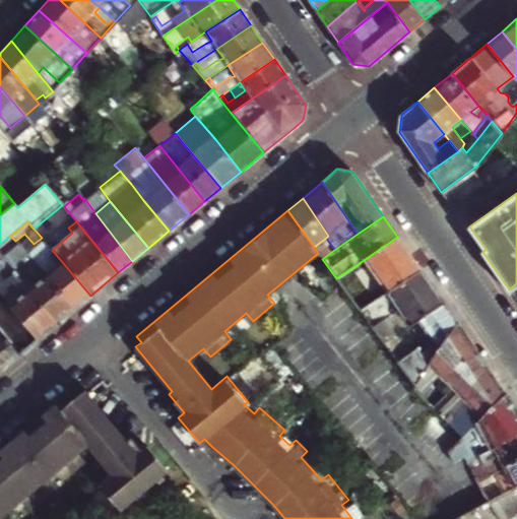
[(10,236),(0,244),(0,255),(2,257),(17,244),(15,241),(10,236)]
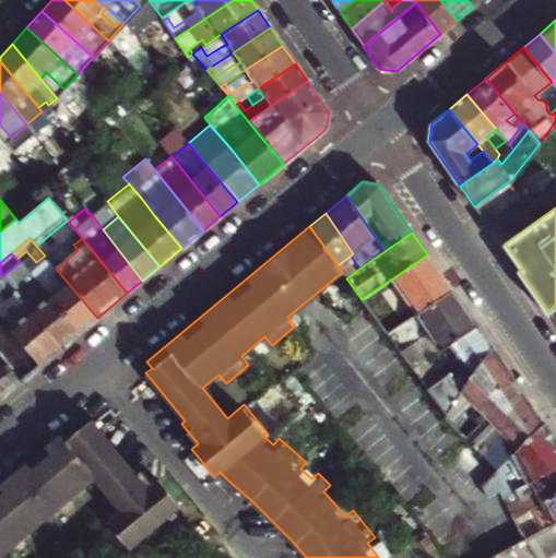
[(439,273),(427,254),(377,289),(390,307),(439,273)]
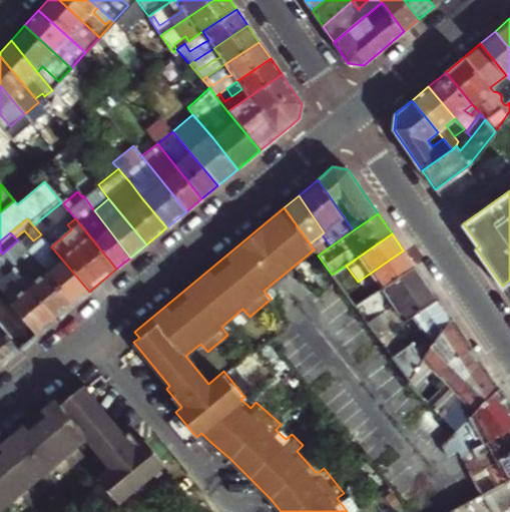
[(41,234),(33,240),(23,248),(30,257),(47,242),(41,234)]
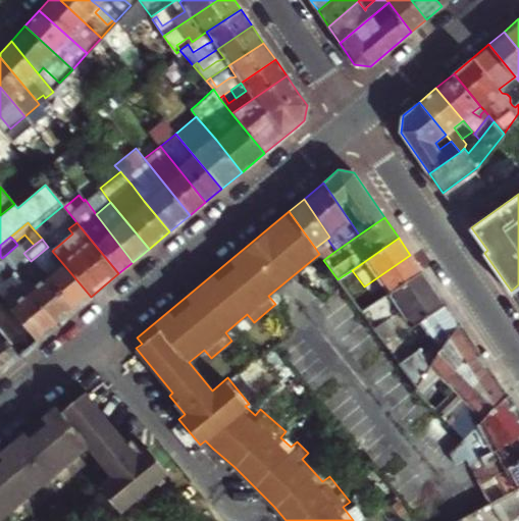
[(48,247),(31,261),(72,311),(91,297),(52,251),(48,247)]
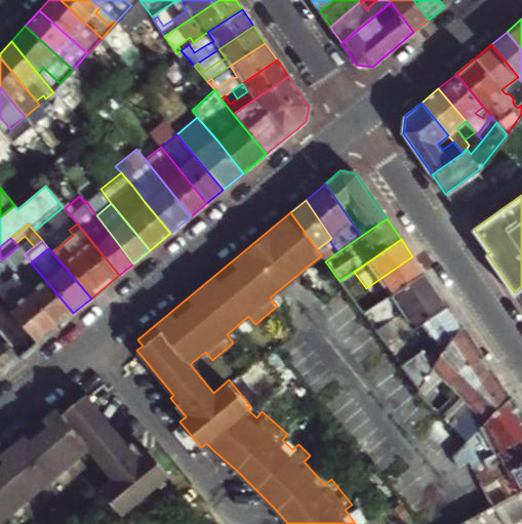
[(366,288),(377,304),(424,273),(412,256),(366,288)]
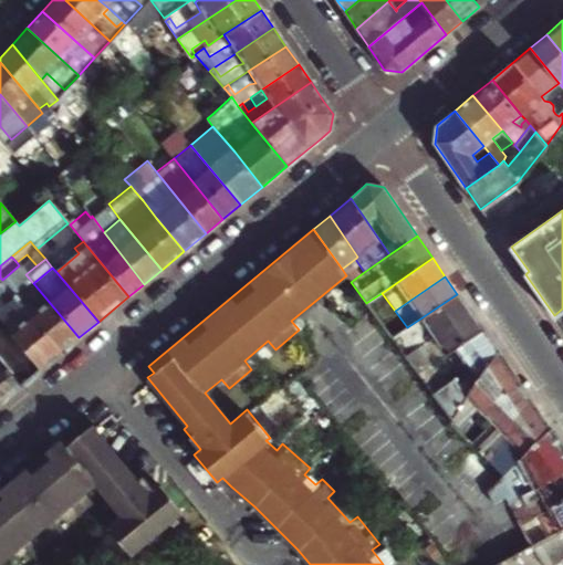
[(0,321),(40,369),(62,352),(17,297),(7,285),(1,290),(0,289),(0,283),(2,281),(2,280),(0,278),(0,321)]
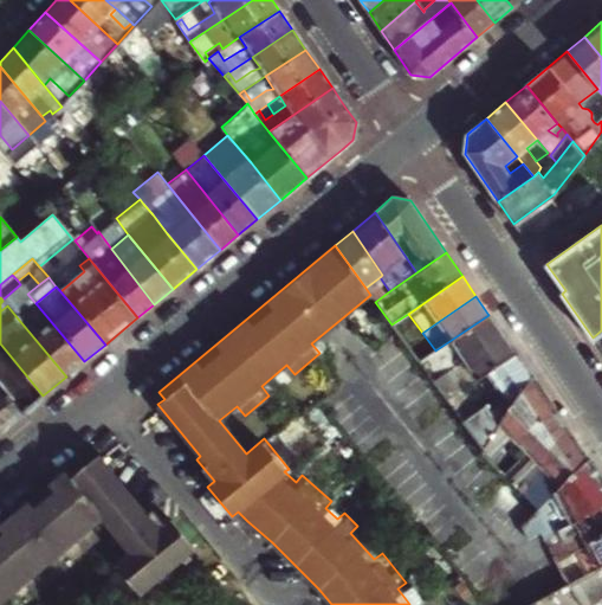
[(36,303),(18,319),(66,377),(84,361),(36,303)]
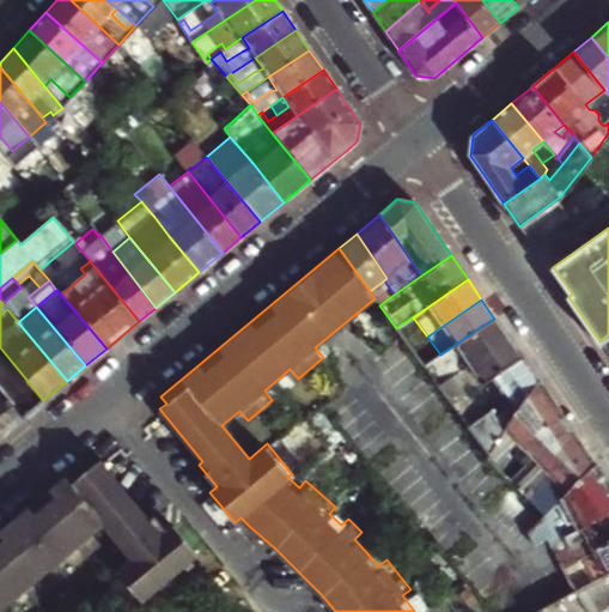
[(494,319),(440,355),(430,362),(422,367),(437,387),(507,338),(494,319)]
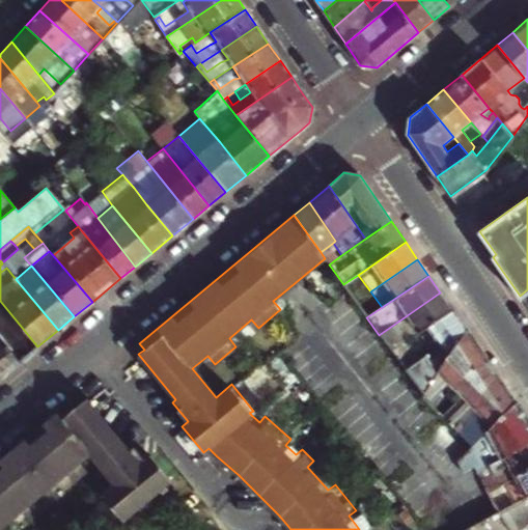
[(357,291),(350,280),(343,284),(349,293),(351,296),(357,291)]
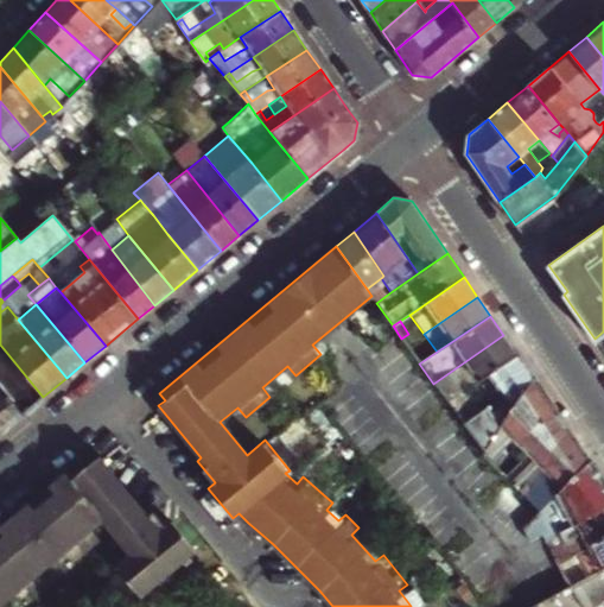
[(512,528),(534,506),(516,488),(497,470),(483,455),(446,403),(433,384),(419,364),(407,346),(401,339),(399,335),(374,354),(461,478),(512,528)]
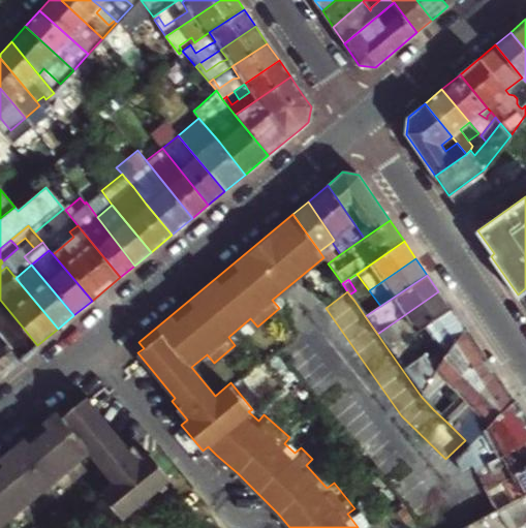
[(450,308),(438,291),(377,334),(389,350),(410,335),(420,329),(450,308)]
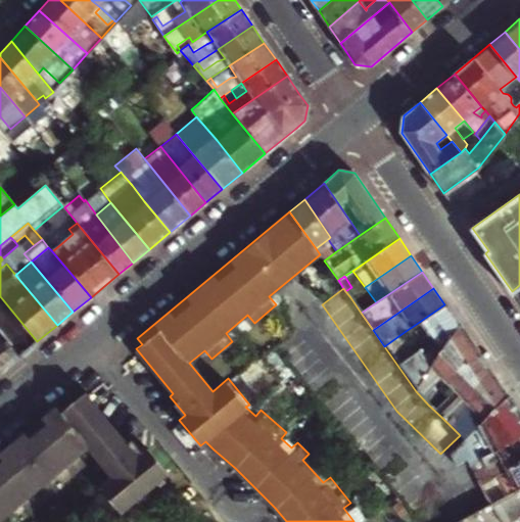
[(357,293),(350,297),(361,313),(367,309),(357,293)]
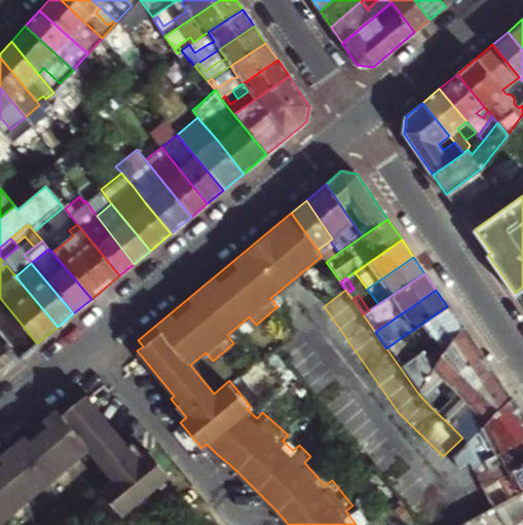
[(0,336),(20,359),(37,343),(0,298),(0,336)]
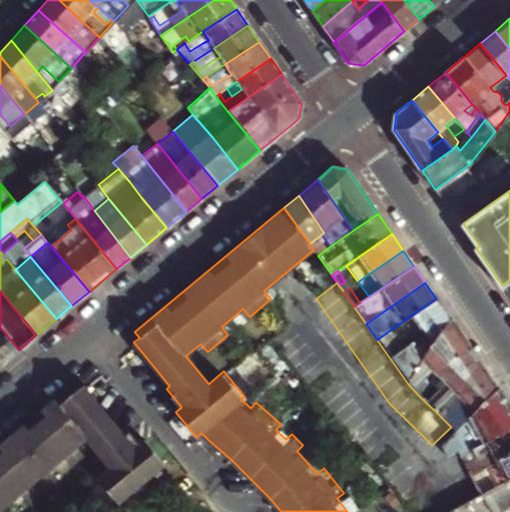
[(405,335),(398,325),(377,340),(408,384),(450,319),(436,299),(407,319),(414,330),(405,335)]
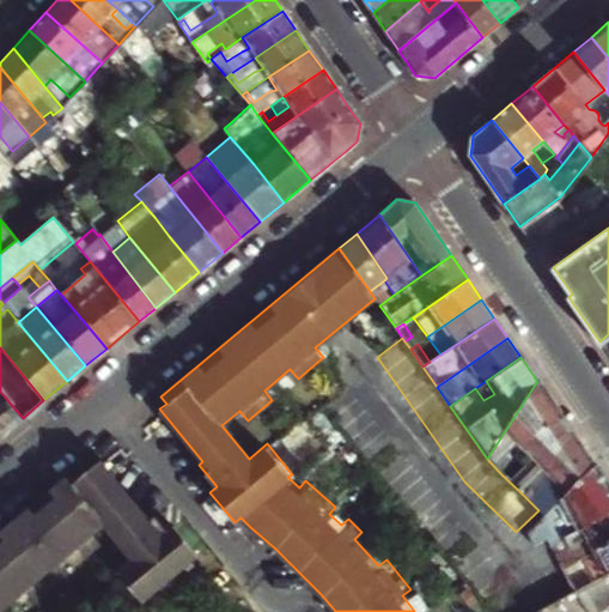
[(522,449),(559,412),(537,381),(487,459),(501,474),(523,453),(522,449)]
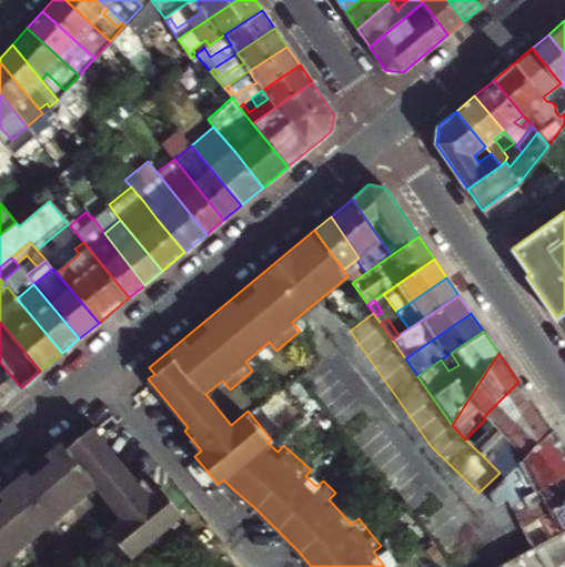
[(0,405),(21,387),(0,363),(0,405)]
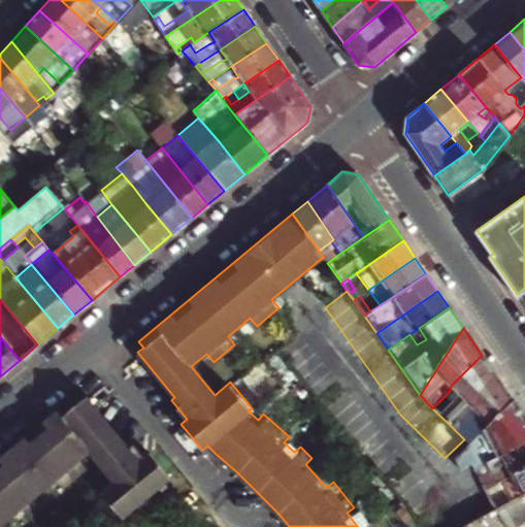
[(495,374),(482,355),(450,387),(451,390),(432,408),(449,424),(495,374)]
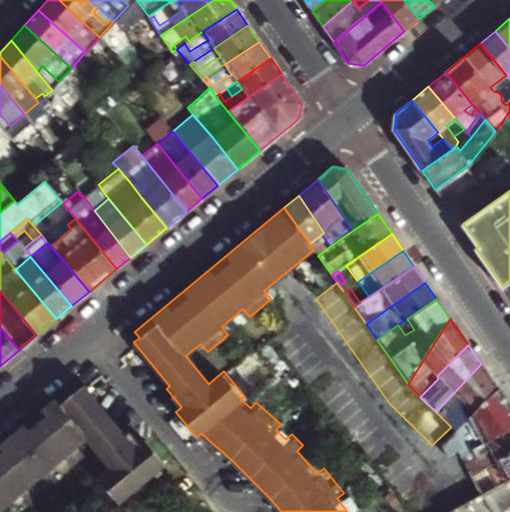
[(455,431),(497,387),(481,364),(436,412),(451,427),(455,431)]
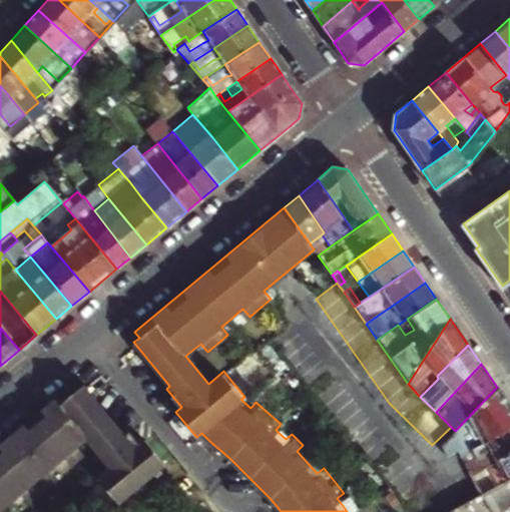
[(0,509),(20,492),(27,500),(39,489),(33,482),(52,467),(58,474),(83,454),(77,446),(87,438),(110,466),(96,477),(118,503),(166,463),(145,437),(139,442),(124,424),(120,428),(83,384),(77,389),(73,384),(33,418),(0,444),(0,509)]
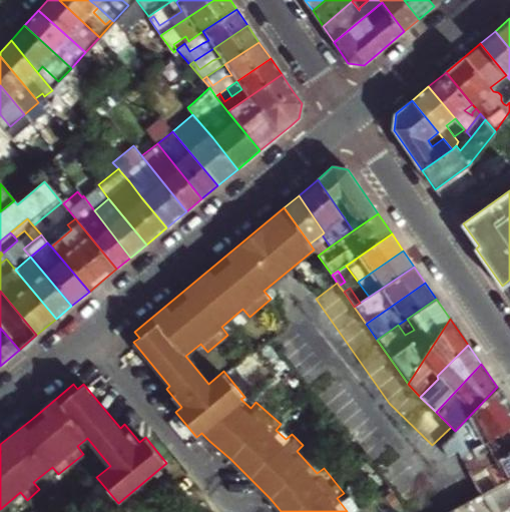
[(509,428),(509,405),(497,387),(455,431),(439,447),(446,456),(479,439),(482,443),(509,428)]
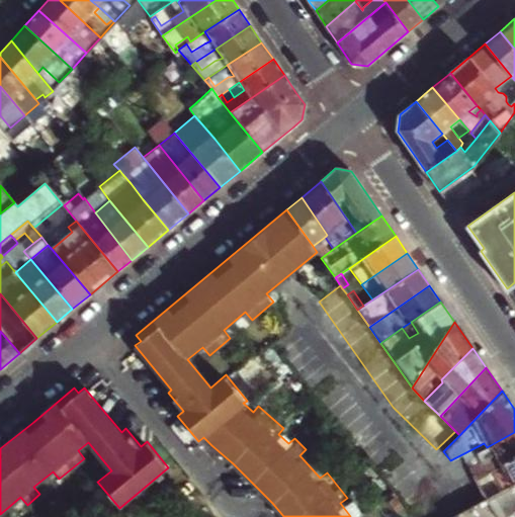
[(514,457),(514,432),(487,447),(463,459),(474,476),(476,480),(514,457)]
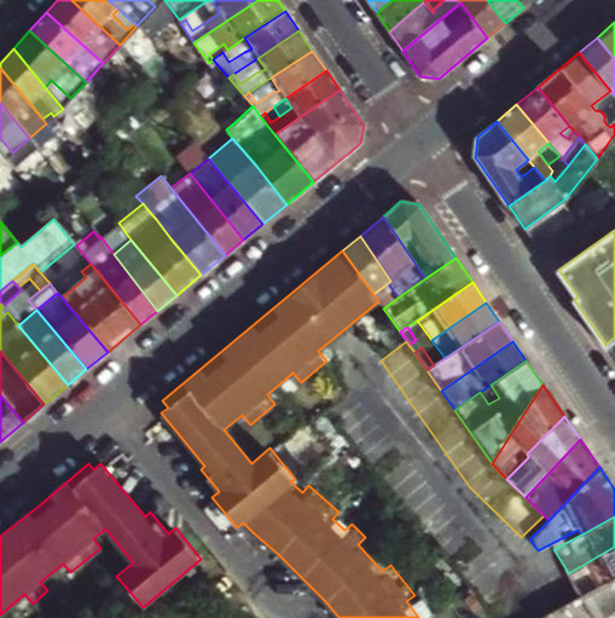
[(614,547),(568,573),(582,595),(614,577),(614,547)]
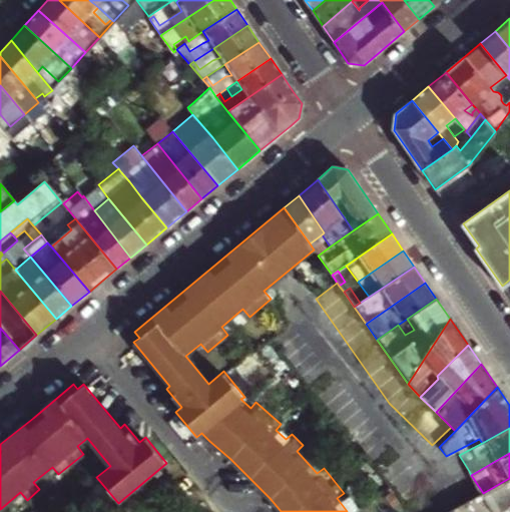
[(432,491),(443,511),(447,511),(479,495),(483,493),(471,475),(469,471),(432,491)]
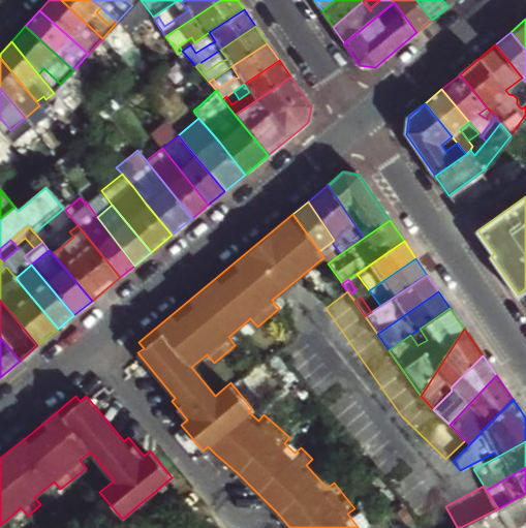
[(494,510),(505,527),(514,527),(525,521),(525,493),(498,508),(494,510)]
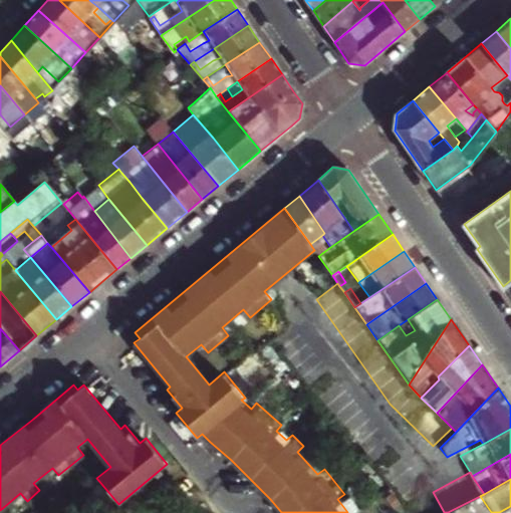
[(491,512),(480,496),(448,512),(491,512)]
